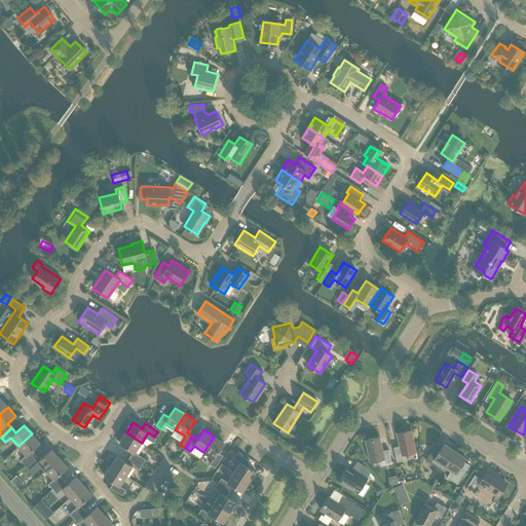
[(403,455),(416,452),(411,430),(397,434),(400,446),(393,447),(397,462),(404,461),(403,455)]
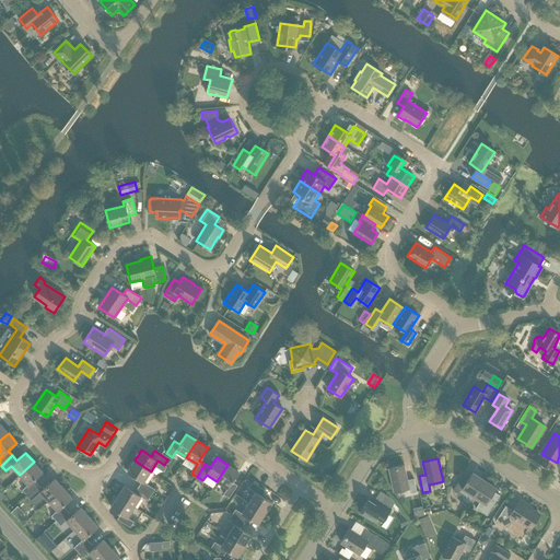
[(138,487),(151,494),(155,489),(143,482),(151,471),(135,461),(127,471),(142,481),(138,487)]
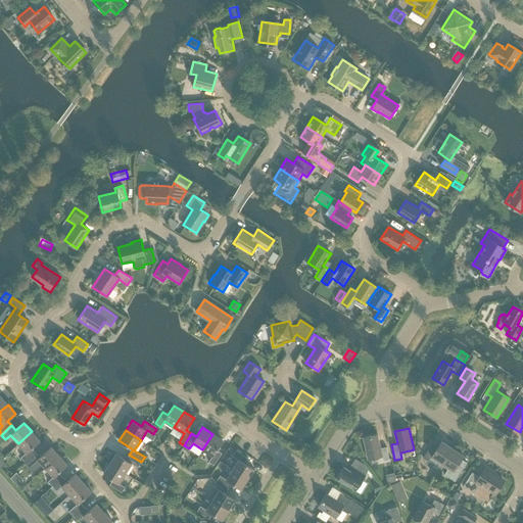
[(32,431),(18,443),(27,453),(20,458),(26,462),(36,453),(32,447),(40,440),(32,431)]
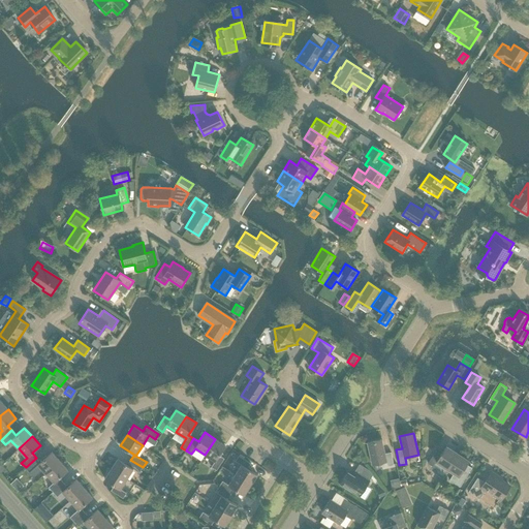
[(215,439),(205,455),(215,461),(211,467),(217,470),(224,458),(219,455),(225,445),(215,439)]
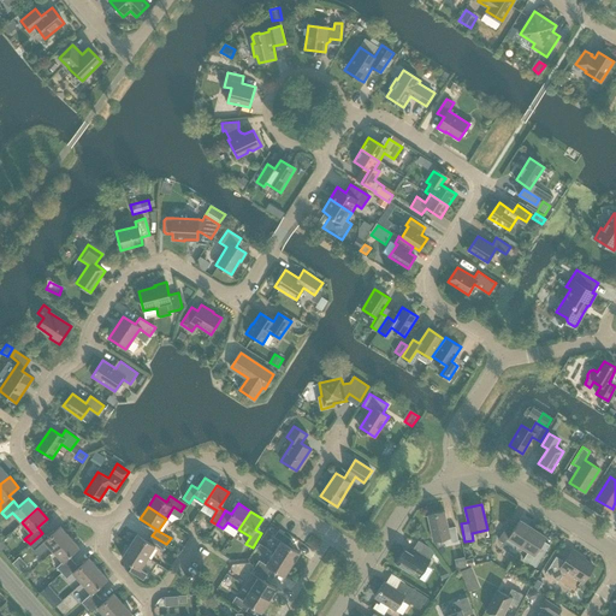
[(451,542),(458,540),(455,526),(449,528),(445,511),(428,515),(433,542),(450,538),(451,542)]
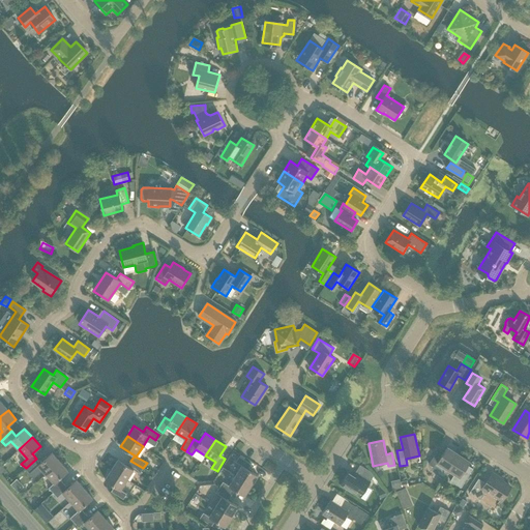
[(444,477),(448,470),(459,454),(447,447),(442,454),(437,451),(429,464),(439,470),(438,473),(444,477)]
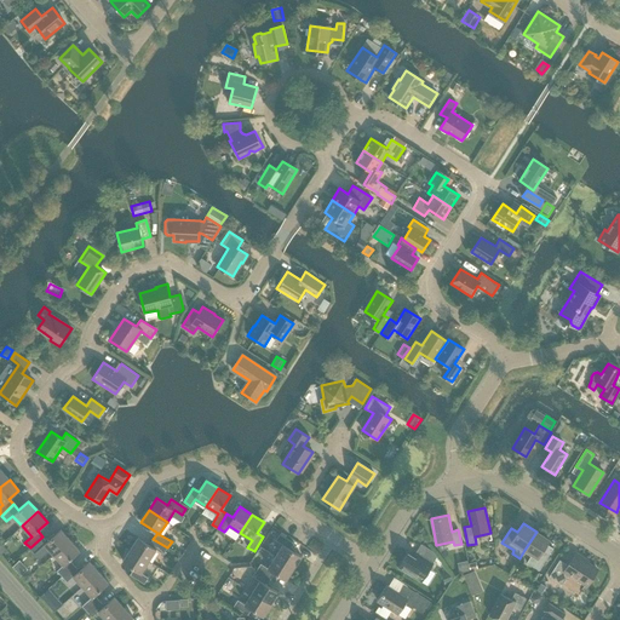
[(42,537),(30,547),(35,554),(45,545),(53,555),(70,540),(61,529),(47,541),(42,537)]
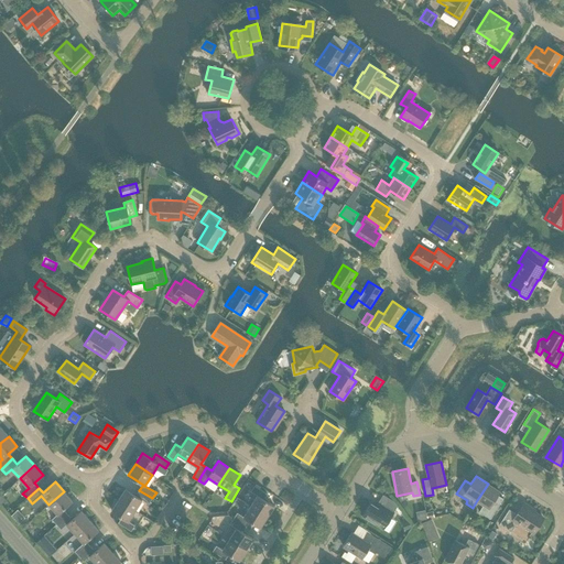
[(500,491),(488,484),(477,500),(484,505),(479,511),(490,519),(500,503),(495,499),(500,491)]
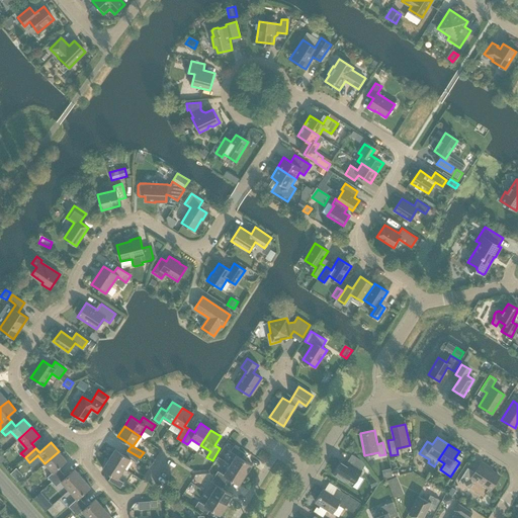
[(237,455),(230,464),(246,475),(252,464),(243,458),(246,453),(234,446),(231,451),(237,455)]
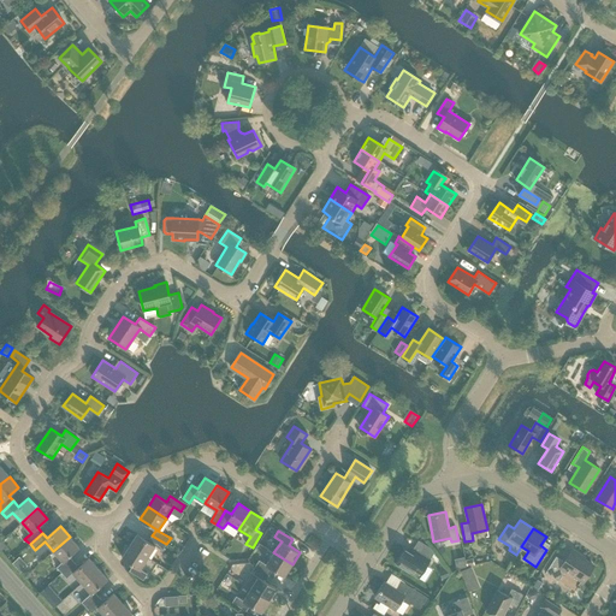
[(130,546),(148,557),(155,546),(163,550),(166,544),(152,535),(148,542),(137,534),(130,546)]
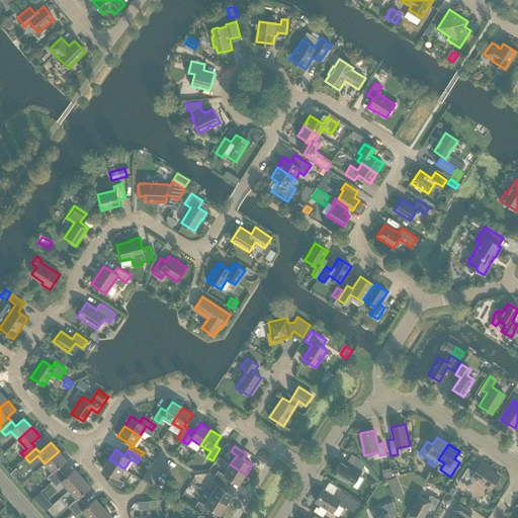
[(59,451),(45,463),(53,472),(48,477),(52,482),(63,472),(59,467),(67,460),(59,451)]
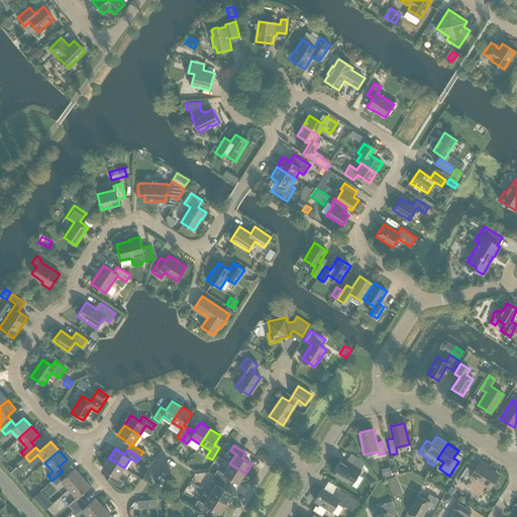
[(360,470),(365,463),(362,459),(353,454),(348,462),(349,462),(347,466),(340,461),(332,474),(351,485),(358,473),(360,470)]
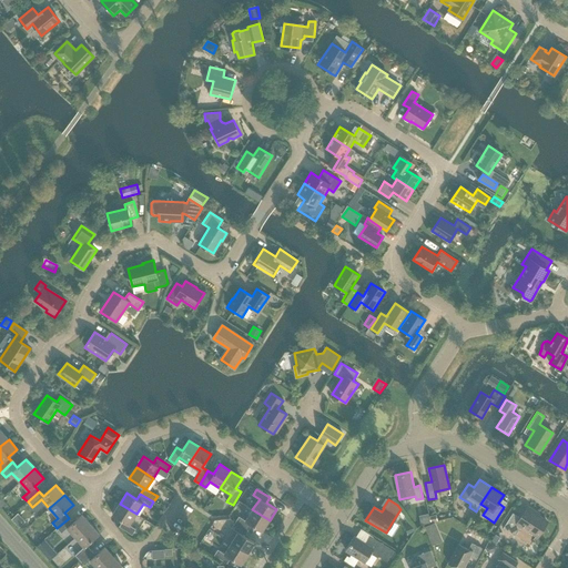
[(137,514),(120,504),(112,514),(123,520),(119,526),(132,535),(135,529),(130,525),(137,514)]
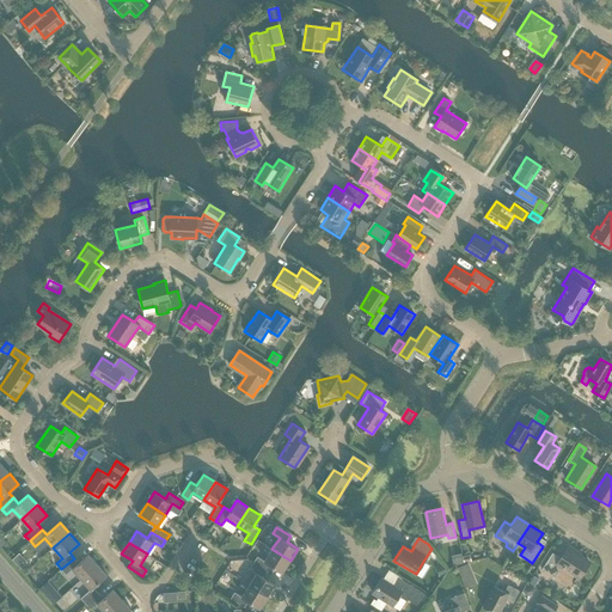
[(579,577),(588,561),(576,554),(577,551),(568,545),(561,558),(552,552),(543,569),(555,577),(562,567),(579,577)]
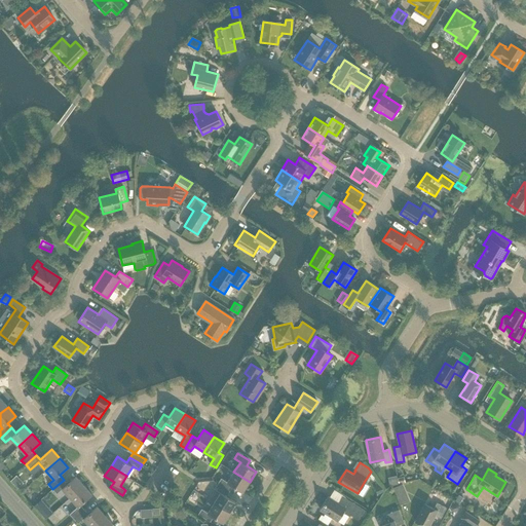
[(218,483),(230,491),(233,486),(242,492),(250,482),(233,472),(227,482),(221,478),(218,483)]
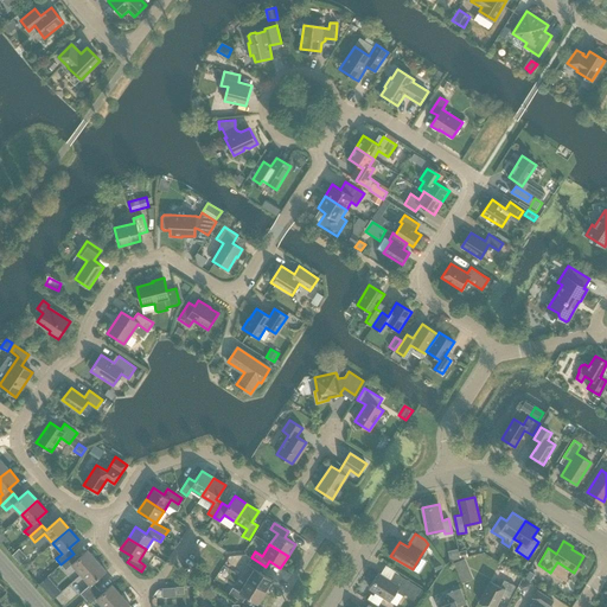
[(74,554),(61,564),(65,569),(71,564),(81,574),(97,560),(88,550),(78,558),(74,554)]
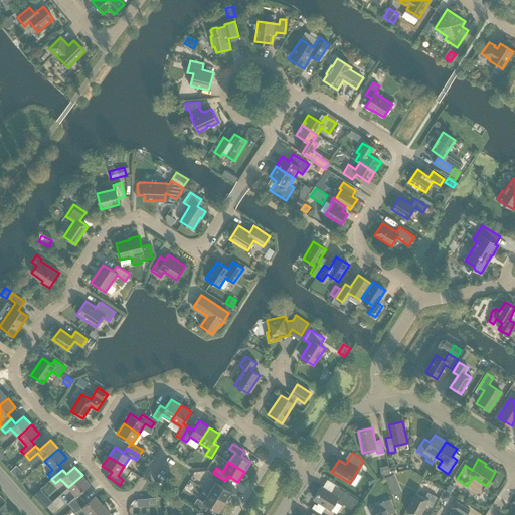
[(209,492),(225,502),(231,492),(222,486),(225,481),(213,473),(210,479),(216,483),(209,492)]
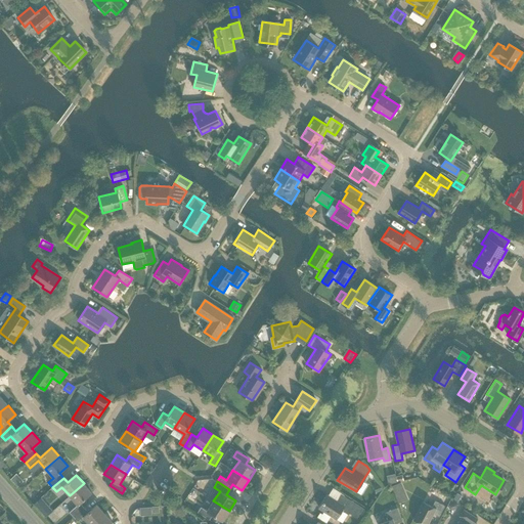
[(84,483),(70,495),(78,505),(70,512),(74,517),(84,508),(80,503),(91,492),(84,483)]
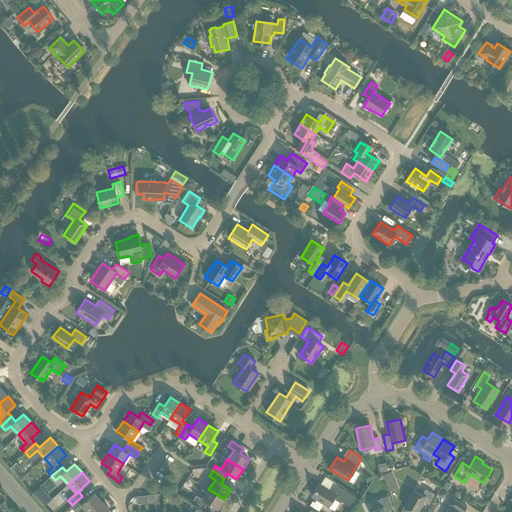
[(393,473),(384,477),(391,493),(400,489),(393,473)]
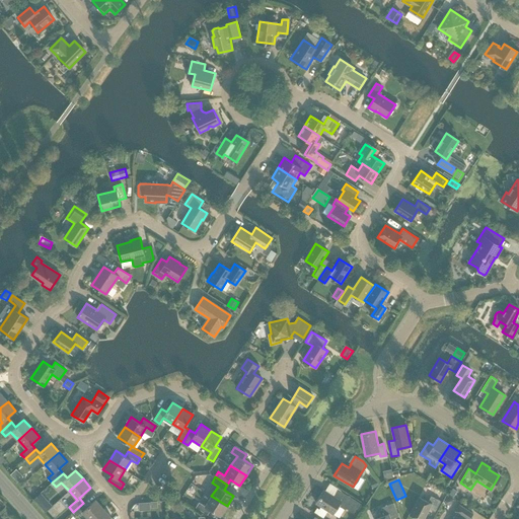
[(361,504),(352,499),(341,491),(337,498),(324,491),(316,504),(334,514),(339,506),(345,510),(346,508),(355,514),(361,504)]
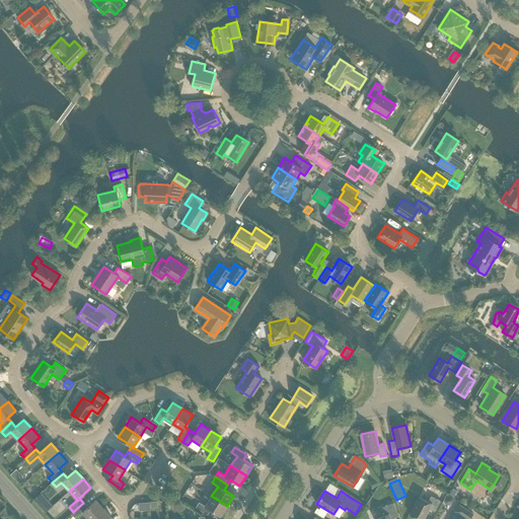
[(220,516),(227,506),(211,496),(205,506),(199,502),(196,507),(208,515),(211,510),(220,516)]
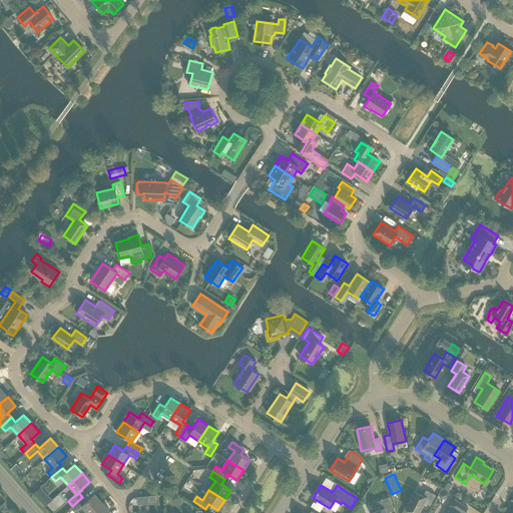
[(430,506),(436,495),(426,490),(423,496),(414,491),(405,509),(413,512),(419,512),(424,503),(430,506)]
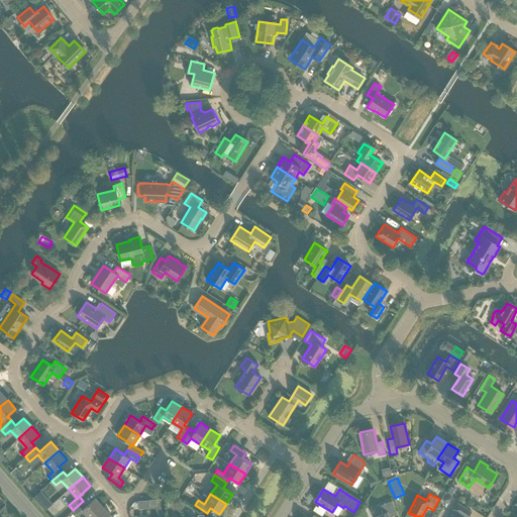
[(83,501),(73,510),(77,515),(82,510),(88,516),(91,516),(103,506),(95,498),(87,505),(83,501)]
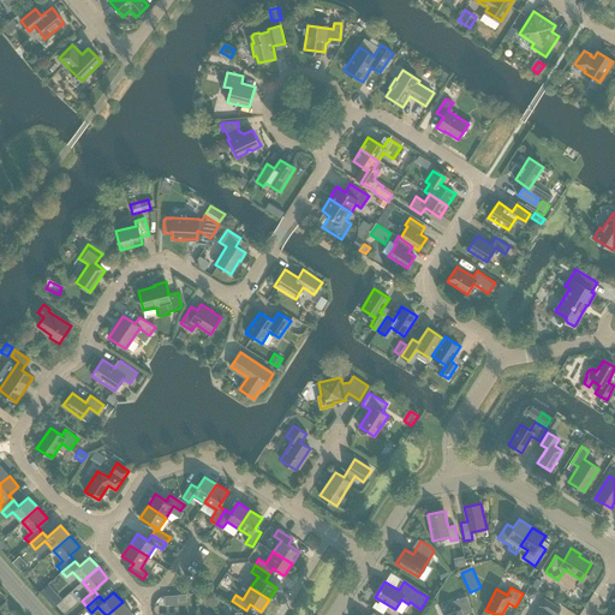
[(463,614),(472,611),(466,596),(452,602),(455,611),(446,614),(463,614)]
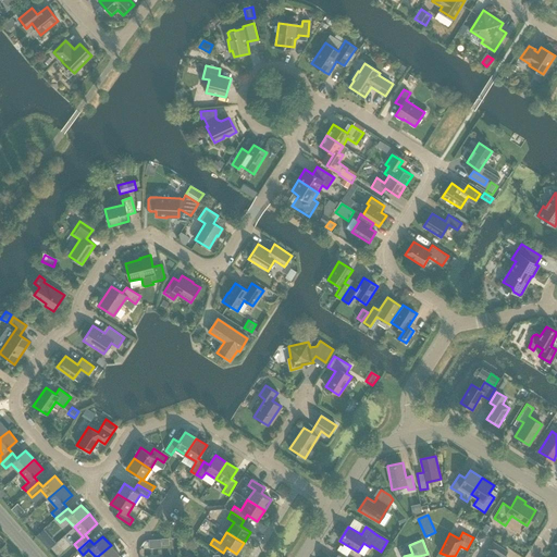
[(162,552),(162,541),(149,541),(150,553),(162,552)]
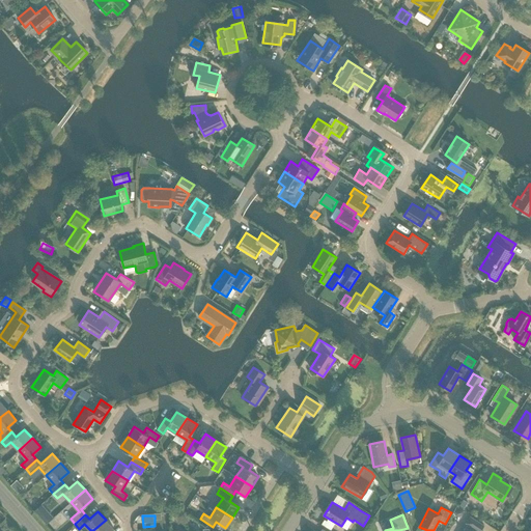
[(480,530),(484,526),(470,516),(466,523),(468,525),(464,530),(480,530)]
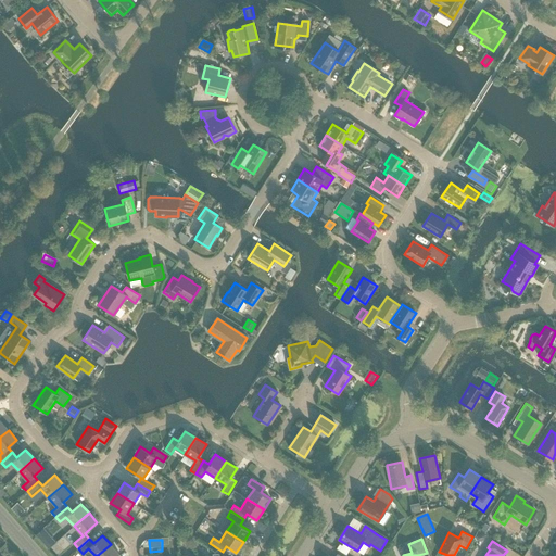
[(111,544),(98,555),(116,555),(119,554),(111,544)]
